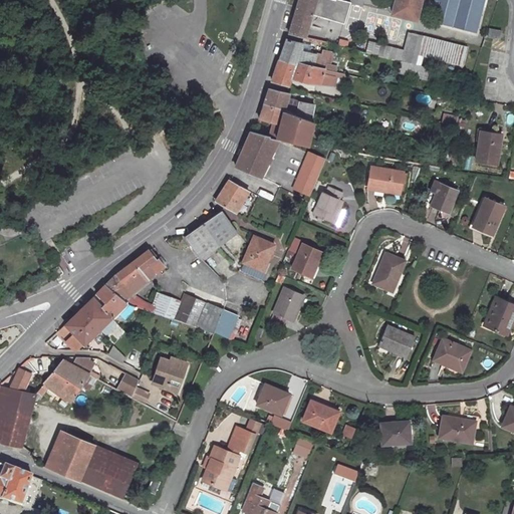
[(298,0),(288,34),(304,37),(310,18),(312,19),(313,15),(344,24),(350,3),(340,0),(298,0)]
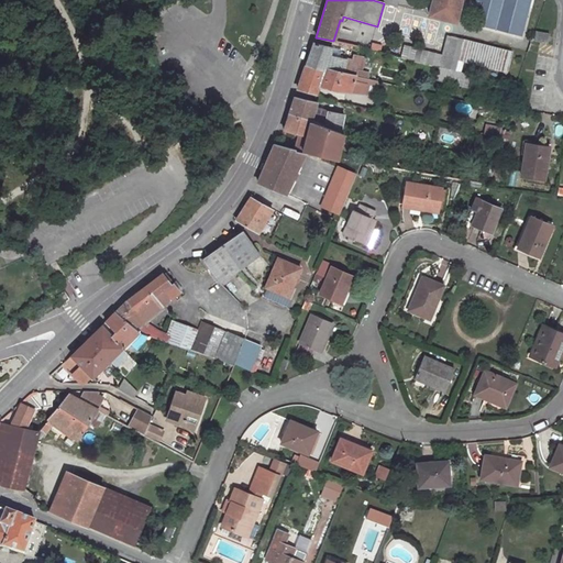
[(433,0),(430,14),(456,21),(462,0),(433,0)]
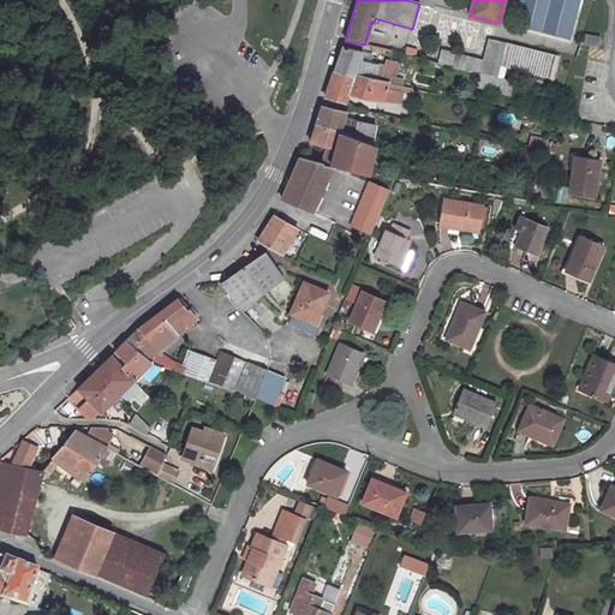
[(573,40),(580,0),(519,0),(519,5),(524,6),(519,29),(573,40)]
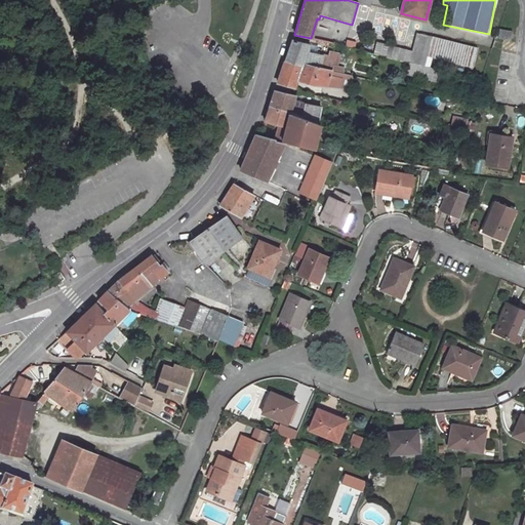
[(500,29),(498,37),(511,39),(512,32),(500,29)]
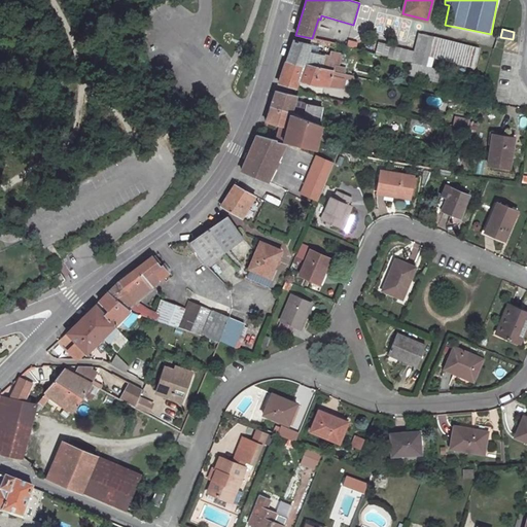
[(375,55),(412,64),(426,67),(433,37),(419,33),(414,54),(377,44),(375,55)]
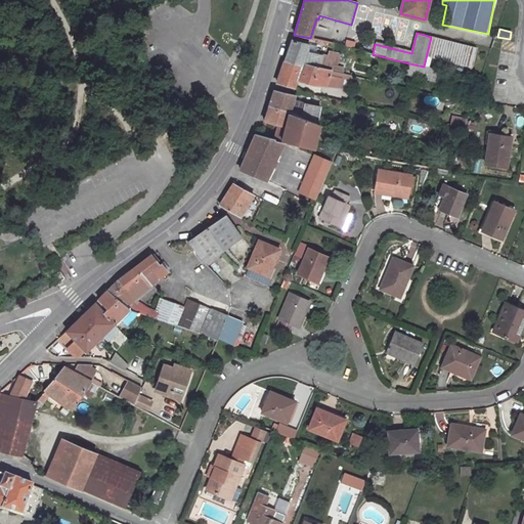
[(431,56),(472,67),(477,48),(431,37),(424,67),(428,68),(431,56)]
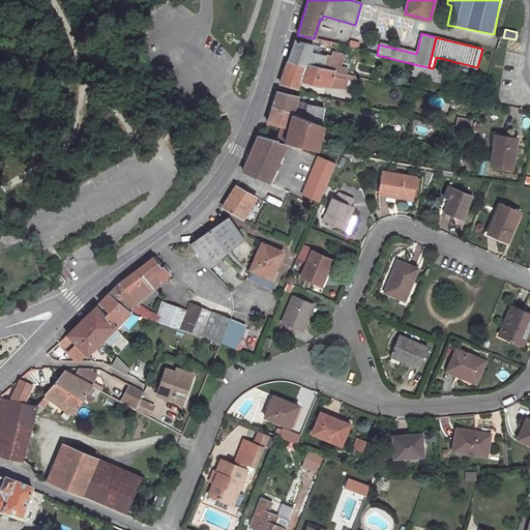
[(295,39),(288,62),(304,66),(305,64),(333,71),(335,71),(339,59),(312,53),(314,45),(295,39)]
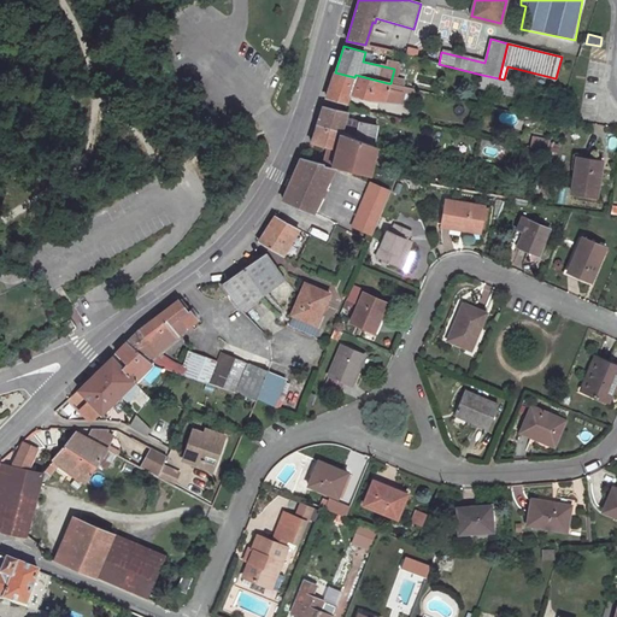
[(335,72),(327,97),(347,103),(350,93),(368,99),(385,101),(385,98),(388,83),(356,75),(354,77),(335,72)]
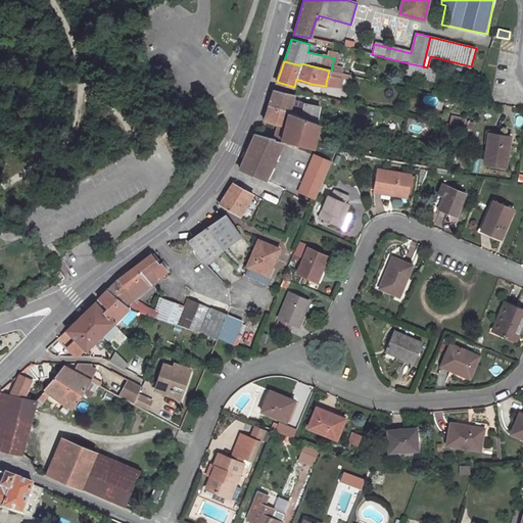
[(409,63),(407,74),(430,80),(432,68),(427,67),(423,66),(409,63)]
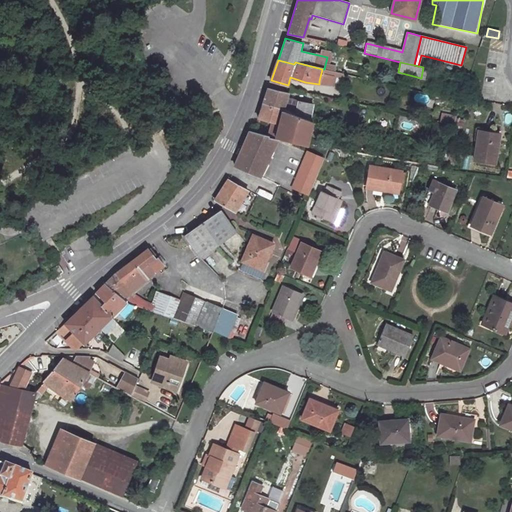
[(322,69),(319,81),(332,84),(334,76),(335,72),(324,69),(322,69)]
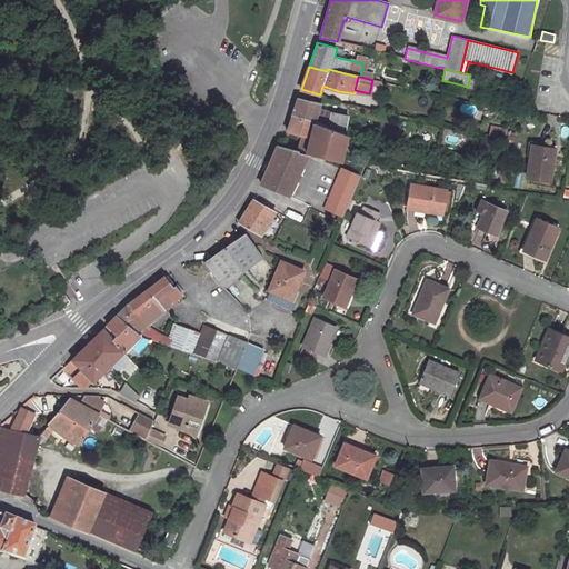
[(298,97),(292,116),(315,121),(317,116),(320,102),(298,97)]
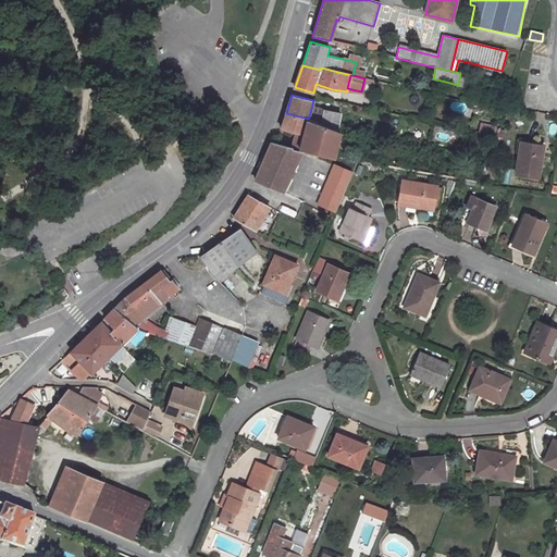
[(324,110),(323,119),(322,124),(321,126),(337,128),(339,113),(324,110)]
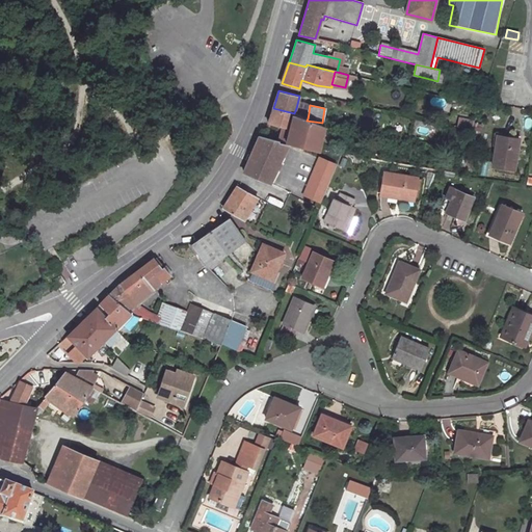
[(294,113),(273,108),(268,123),(285,127),(291,129),(288,143),(303,148),(321,150),(326,125),(322,123),(307,121),(308,118),(294,113)]
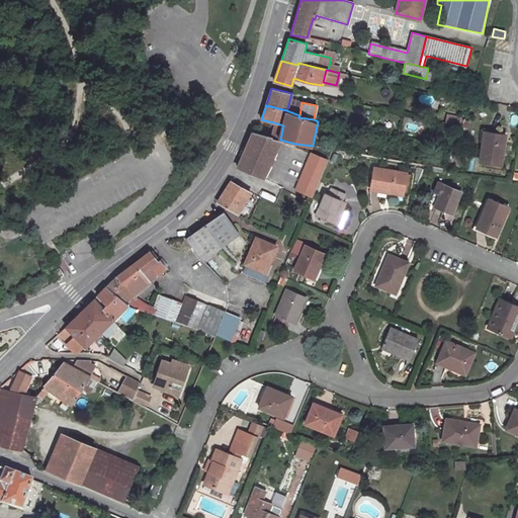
[(288,105),(286,110),(299,115),(300,110),(288,105)]
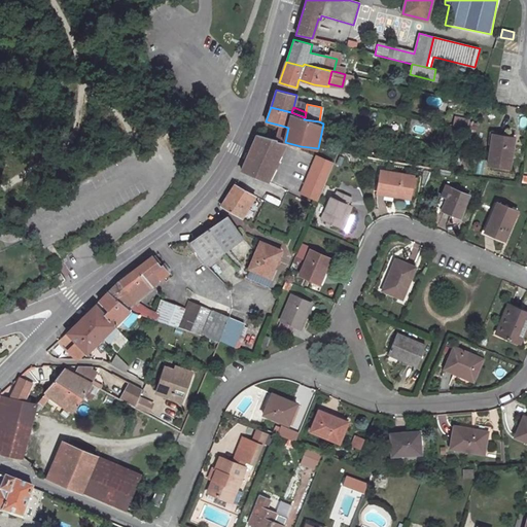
[(469,120),(457,118),(455,126),(467,128),(469,120)]
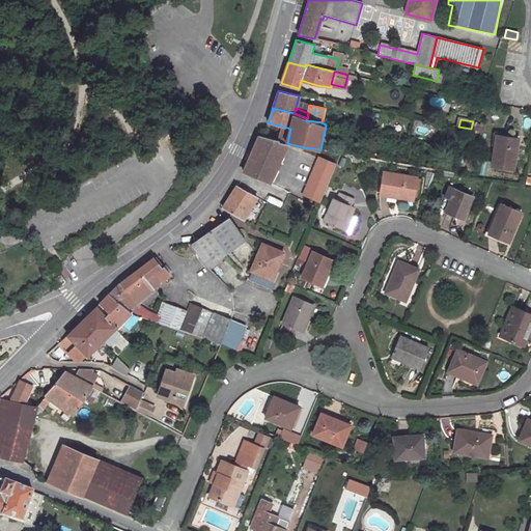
[(284,127),(281,141),(287,143),(290,129),(284,127)]
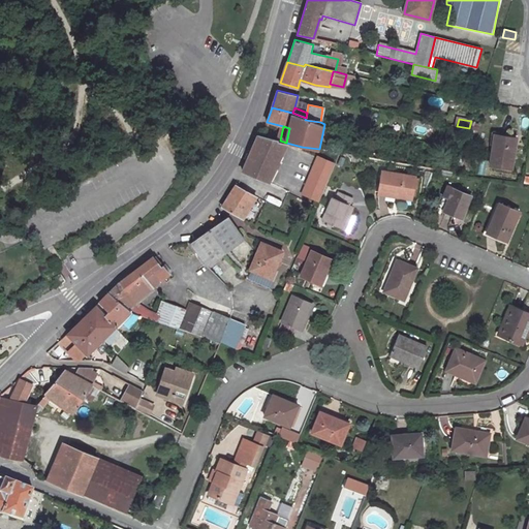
[(286,144),(278,142),(278,141),(258,135),(243,172),(268,183),(275,168),(277,169),(280,163),(278,161),(286,144)]
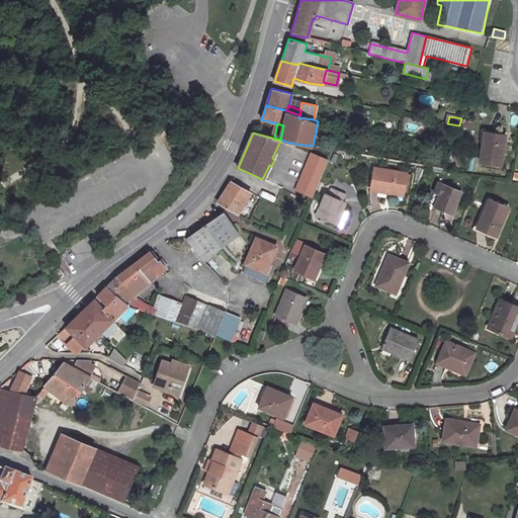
[(484,133),(480,162),(501,165),(505,136),(484,133)]
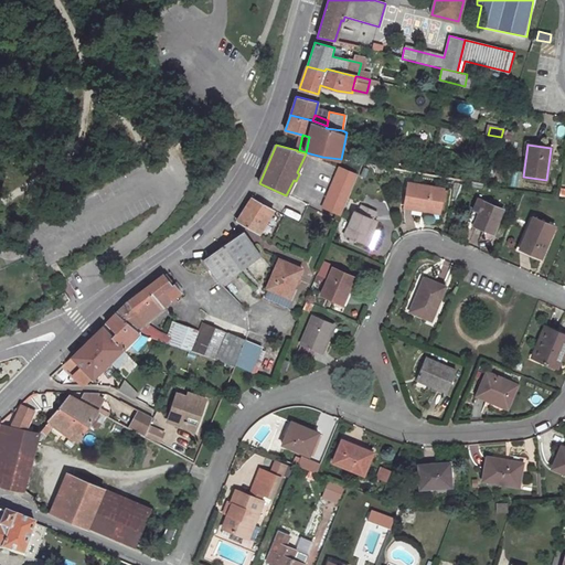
[(320,209),(341,216),(358,174),(338,167),(320,209)]
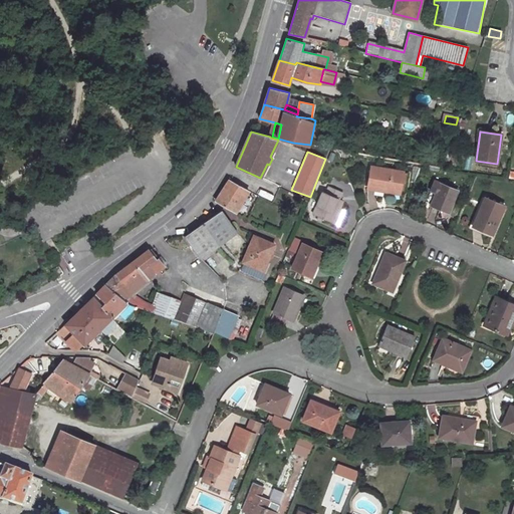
[(371,166),(367,188),(383,191),(384,189),(401,191),(404,171),(371,166)]
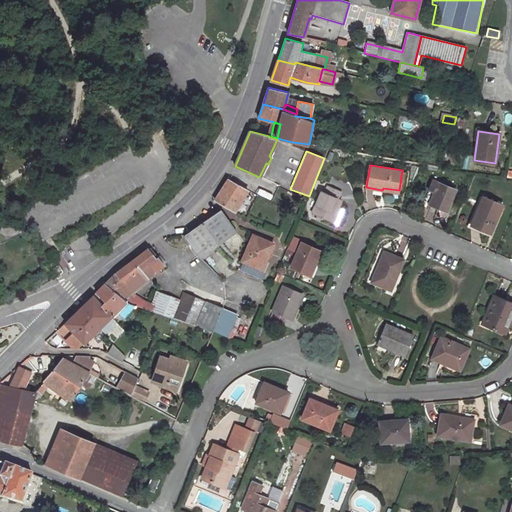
[(228,180),(214,200),(234,211),(248,191),(228,180)]
